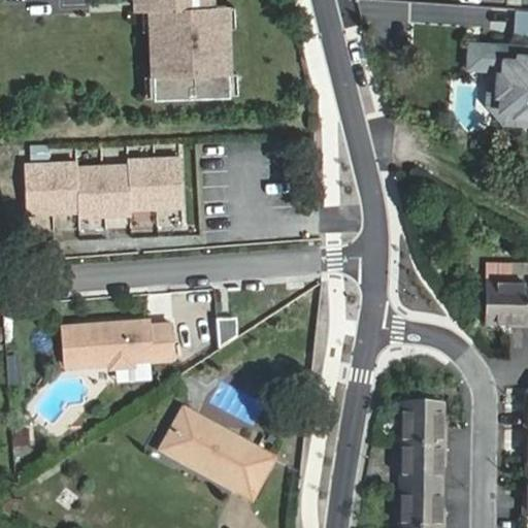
[(153,0),(137,0),(138,10),(154,9),(153,0)]
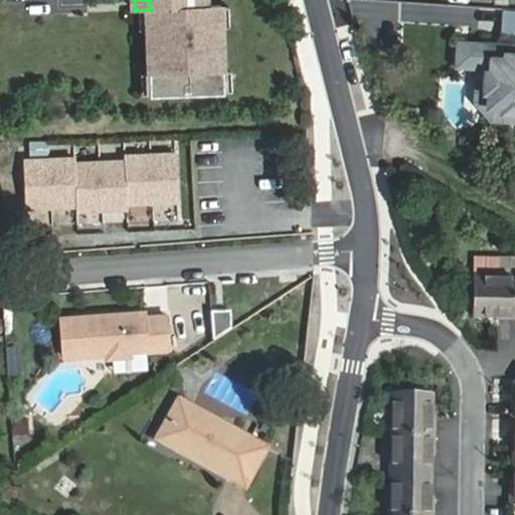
[(149,0),(150,9),(153,96),(226,93),(223,4),(208,5),(207,0),(149,0)]
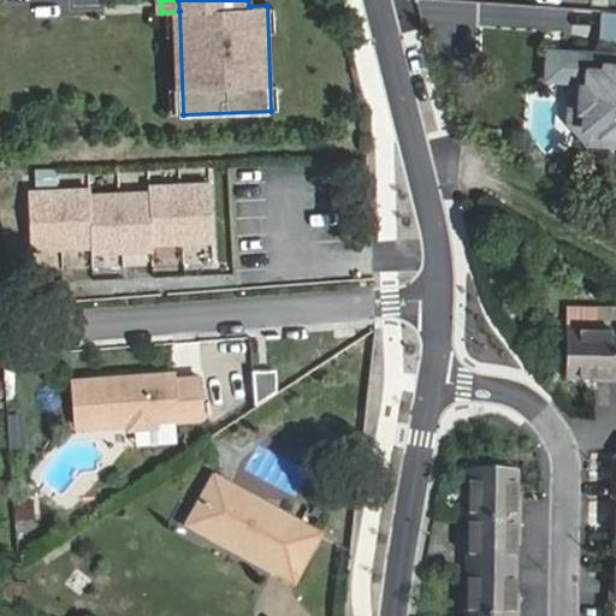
[(575,54),(550,52),(549,78),(574,81),(575,54)]
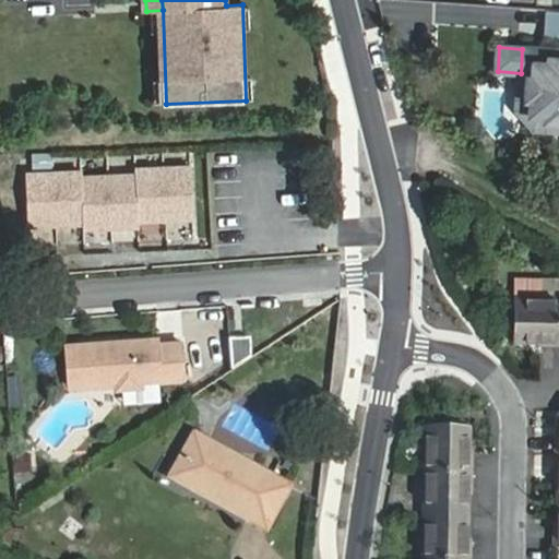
[(558,51),(522,49),(521,73),(520,79),(528,79),(526,99),(532,100),(532,106),(540,116),(546,117),(546,122),(558,122),(558,51)]
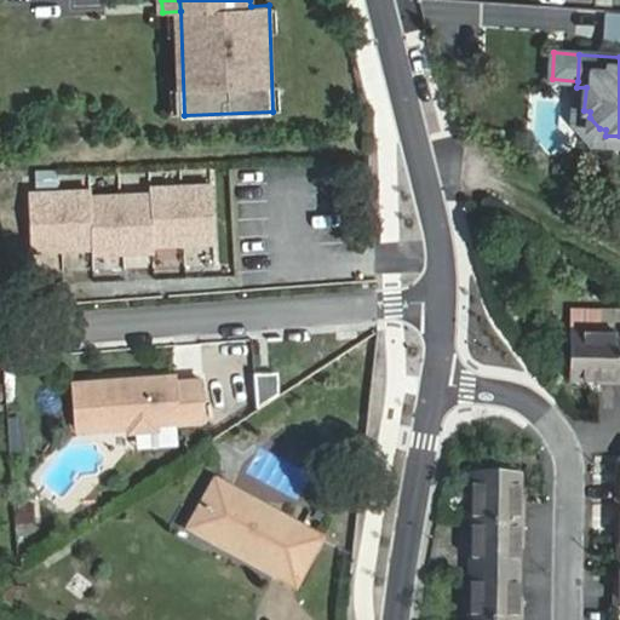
[(91,191),(29,194),(32,250),(92,247),(92,253),(154,251),(154,245),(214,241),(212,187),(150,189),(150,195),(91,197),(91,191)]
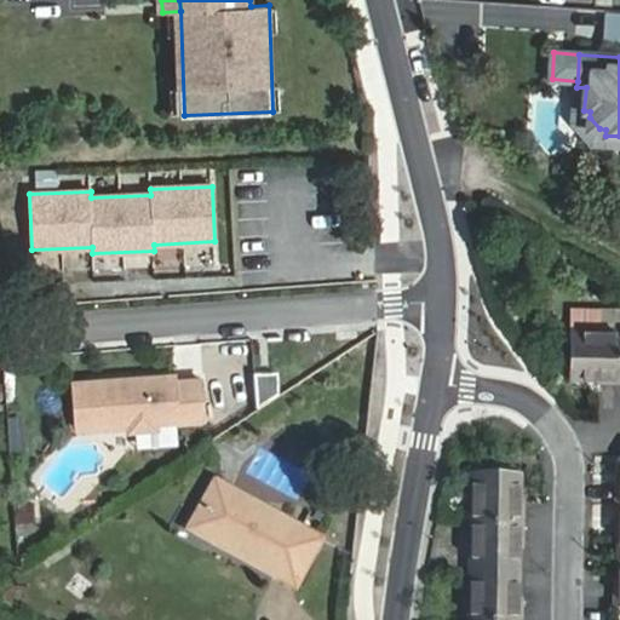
[(572,378),(597,379),(597,382),(619,382),(619,331),(601,331),(601,310),(572,310),(572,378)]
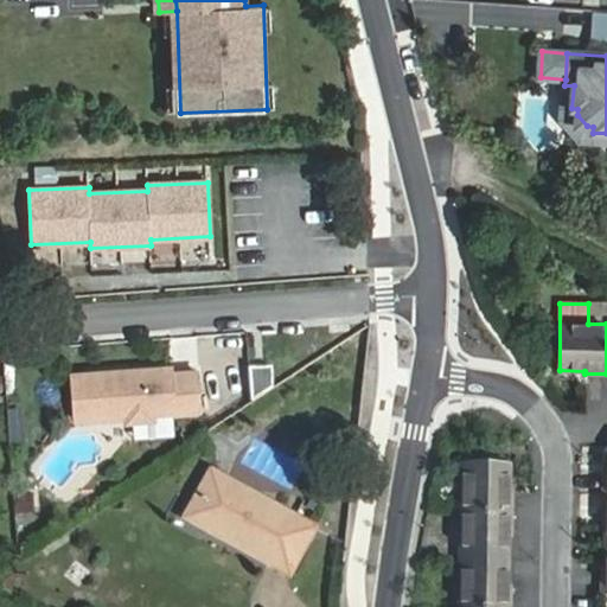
[(171,366),(71,374),(75,419),(126,415),(132,421),(148,420),(154,413),(192,410),(199,406),(197,370),(172,372),(171,366)]
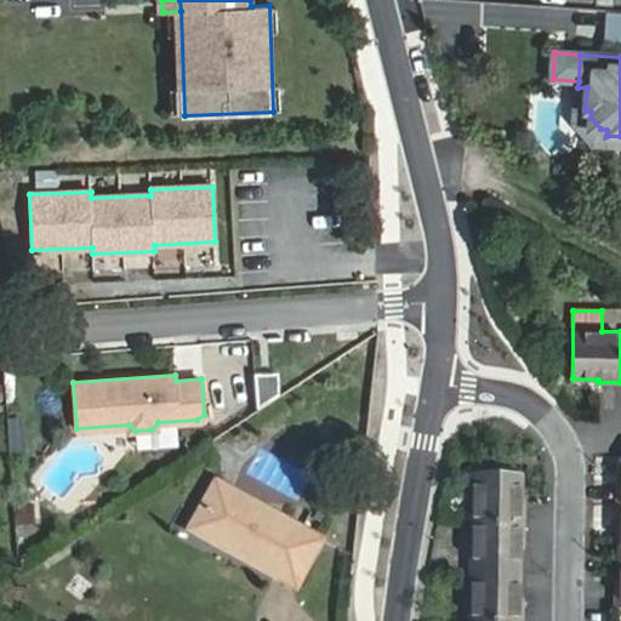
[(255,376),(257,410),(279,396),(278,375),(255,376)]
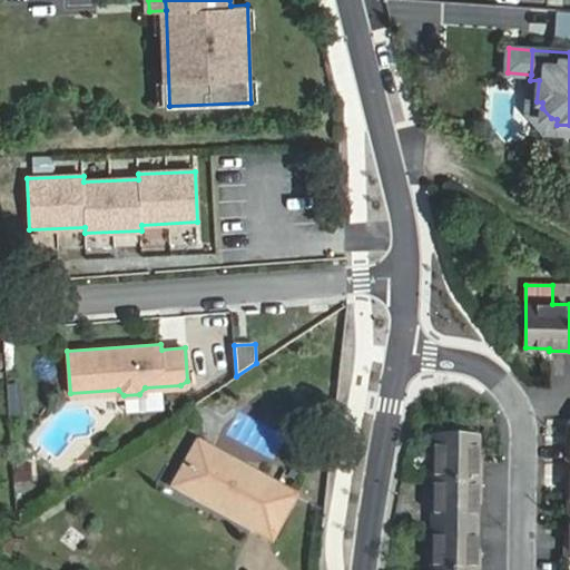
[(483,481),(483,460),(478,460),(479,435),(434,435),(434,481),(483,481)]
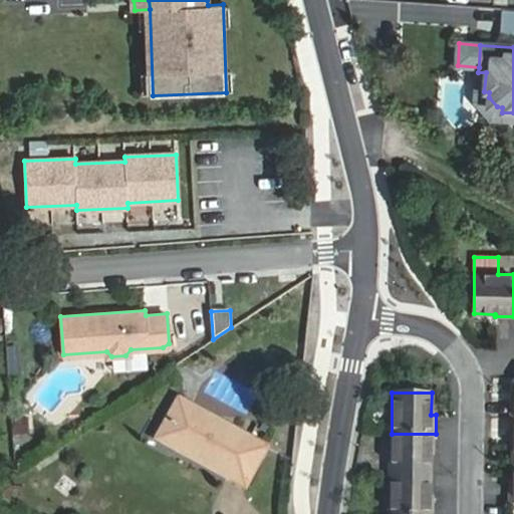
[(244,483),(264,448),(180,402),(166,429),(198,447),(194,455),(244,483)]
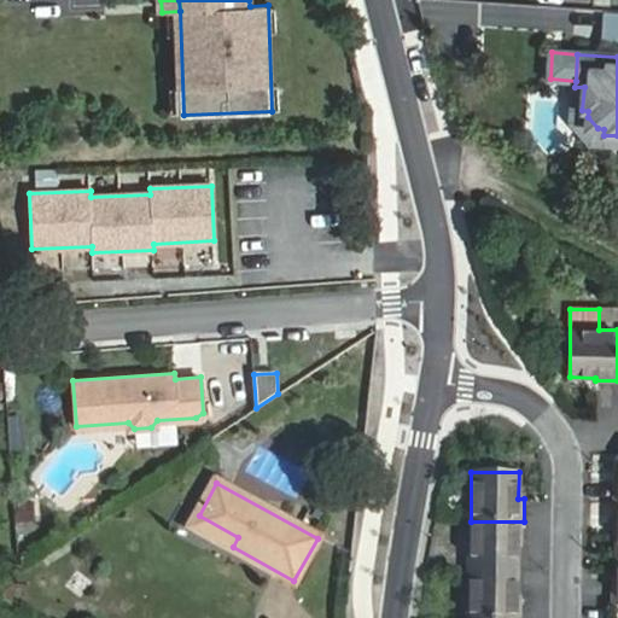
[(31,506),(17,507),(18,525),(33,524),(31,506)]
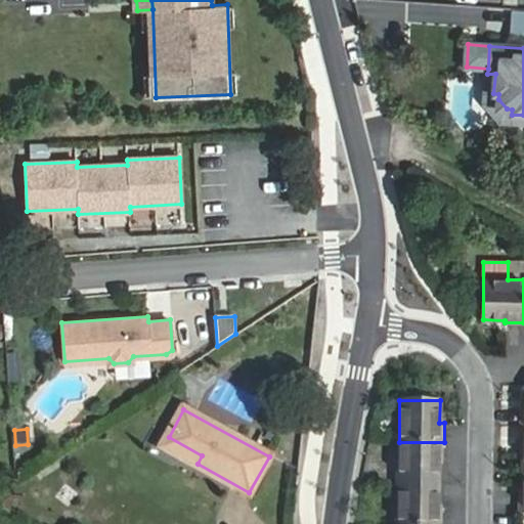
[(202,455),(169,437),(165,444),(198,464),(202,455)]
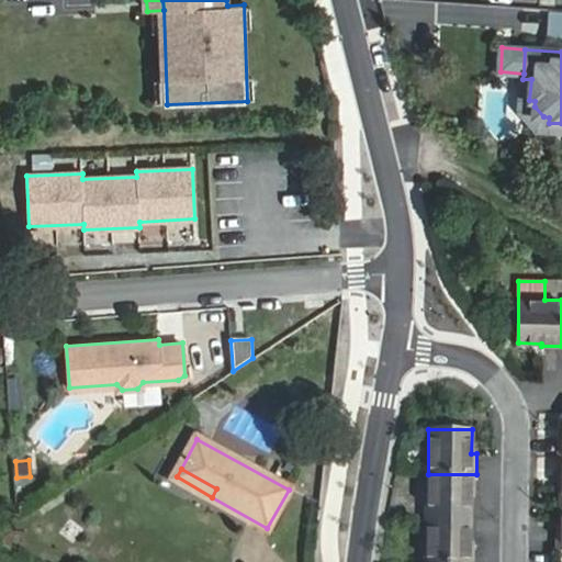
[(471,519),(471,495),(475,495),(476,474),(428,474),(427,518),(471,519)]
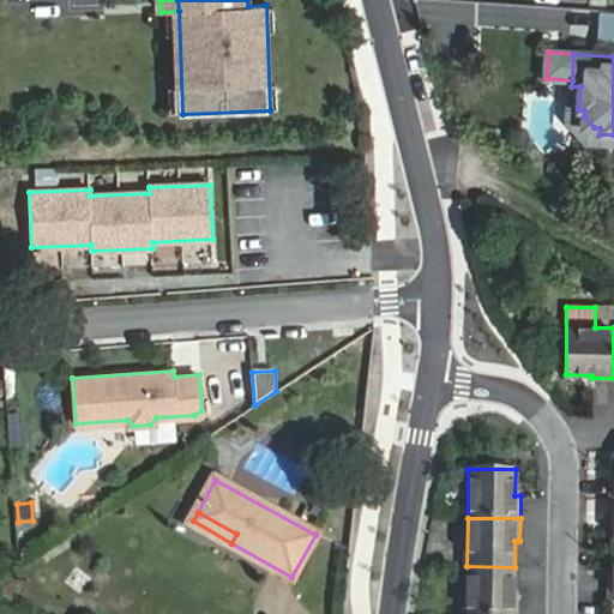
[(467,566),(465,613),(518,613),(519,593),(513,593),(515,567),(467,566)]
